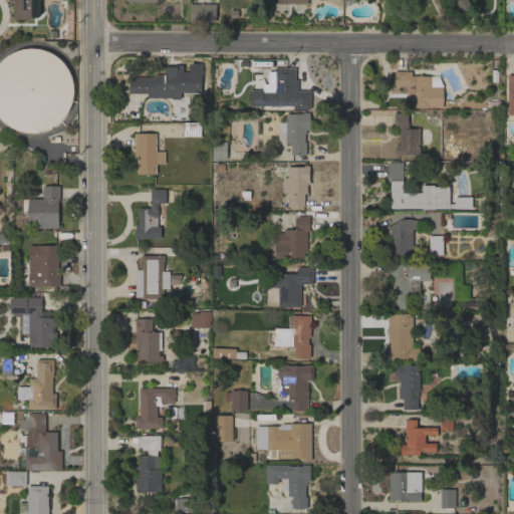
[(39,0),(39,13),(38,13),(38,17),(31,17),(31,19),(13,19),(13,3),(8,3),(8,0),(39,0)]
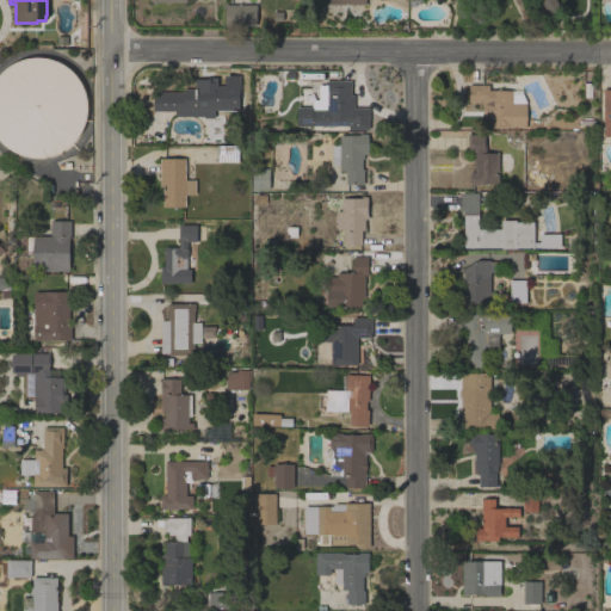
[(257,5),(255,26),(224,25),(224,4),(257,5)]
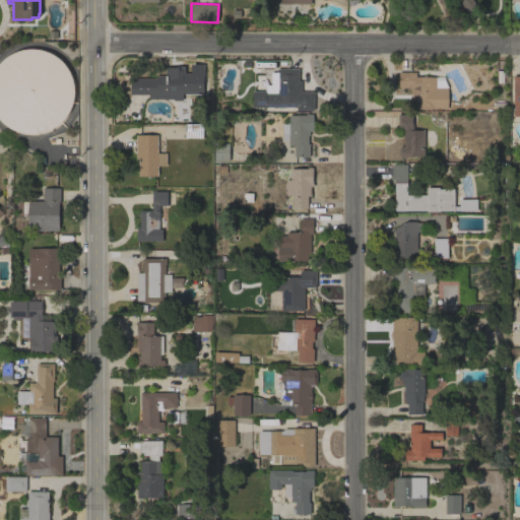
[(13,129),(4,124),(0,120),(0,63),(6,57),(12,53),(21,50),(28,48),(36,49),(42,50),(49,52),(55,55),(61,60),(66,66),(69,70),(72,78),(73,83),(74,91),(74,96),(72,105),(70,110),(66,117),(63,121),(56,126),(51,129),(44,131),(39,133),(33,133),(22,132),(17,131),(13,129)]
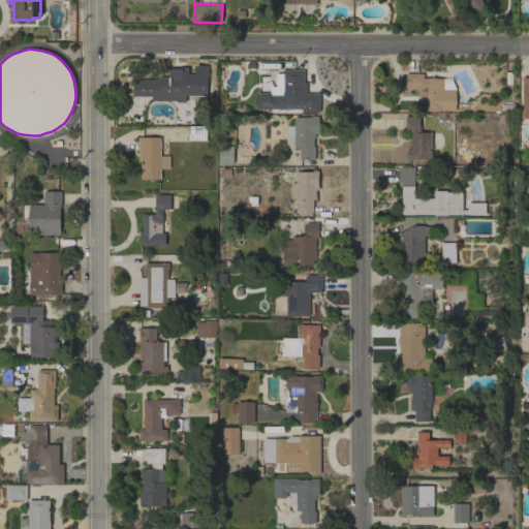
[(256,109),(257,92),(271,92),(271,94),(282,94),(282,91),(276,91),(276,73),(282,73),(282,69),(304,69),(304,83),(306,83),(306,93),(319,93),(319,112),(302,112),(302,109),(256,109)]
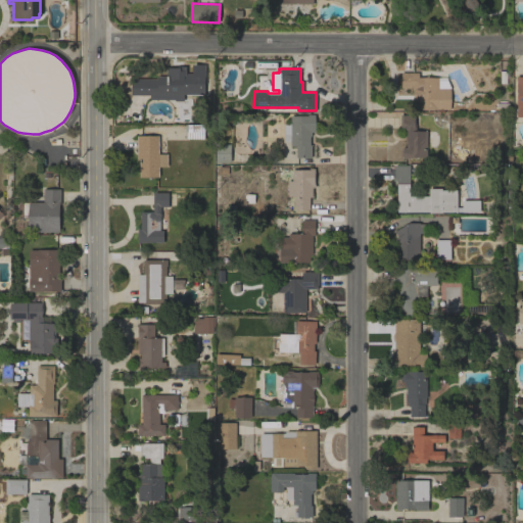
[(187,98),(149,98),(149,95),(137,95),(137,78),(157,79),(157,76),(182,77),(182,73),(196,74),(196,94),(187,94),(187,98)]
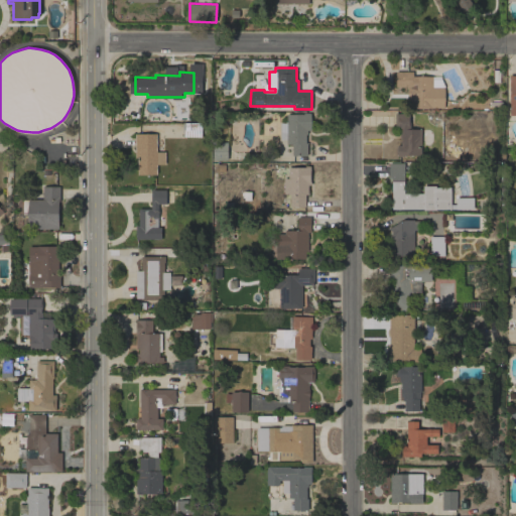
[(443,86),(443,87),(444,87),(444,107),(411,107),(411,87),(395,87),(395,72),(413,72),(413,76),(432,76),(432,77),(439,77),(443,86)]
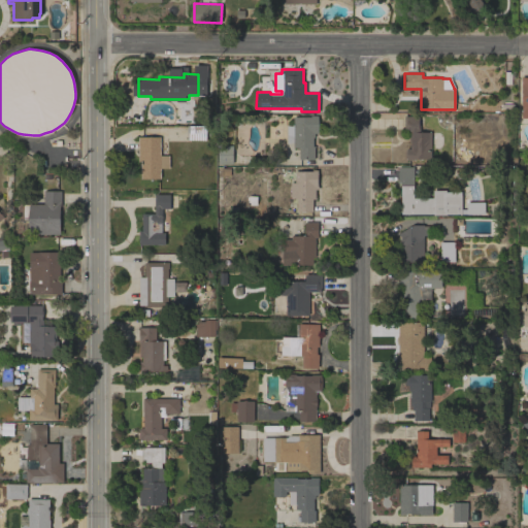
[(527,76),(519,76),(520,118),(527,118),(527,76)]
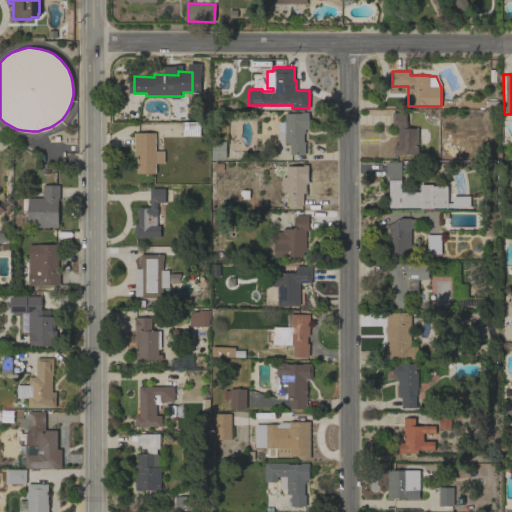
[(284,113),(301,113),(301,112),(308,112),(308,129),(305,129),(305,133),(303,133),(303,141),(305,141),(305,154),(290,154),(290,143),(284,143),(284,138),(277,138),(277,121),(284,121),(284,113)]
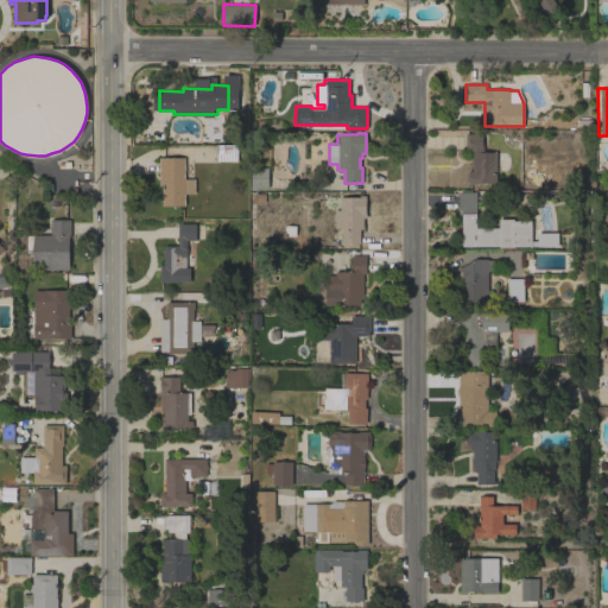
[(496,183),(476,183),(476,184),(468,184),(468,171),(473,171),(473,162),(470,162),(470,151),(466,151),(466,133),(482,133),(482,144),(483,144),(483,152),(505,152),(505,170),(496,170),(496,183)]
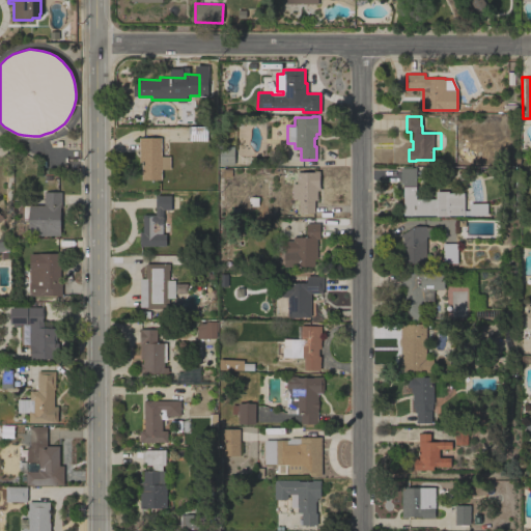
[(188,126),(207,126),(207,140),(188,140),(188,126)]
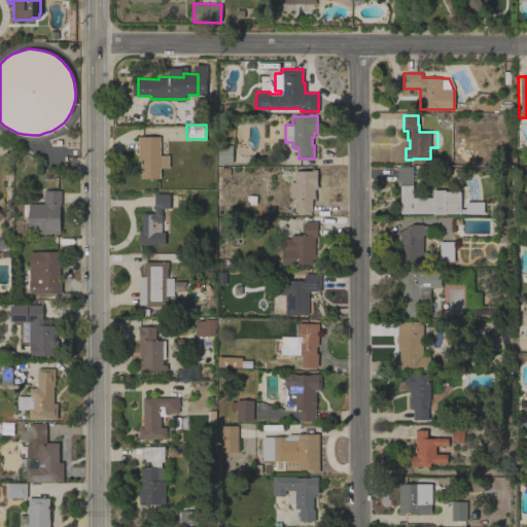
[(159,154),(169,154),(169,168),(160,168),(160,178),(140,178),(140,161),(138,161),(138,136),(159,136),(159,154)]
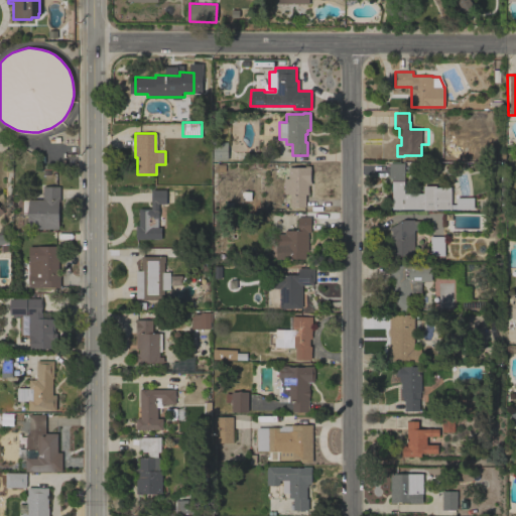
[(213,160),(213,142),(228,142),(228,160),(213,160)]
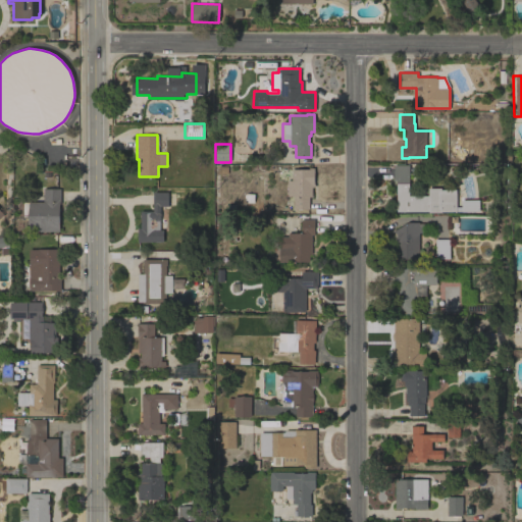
[(455,189),(455,211),(441,211),(441,212),(428,212),(428,211),(397,211),(397,185),(393,185),(393,179),(394,179),(394,164),(409,164),(409,195),(428,195),(428,188),(441,188),(441,189),(455,189)]
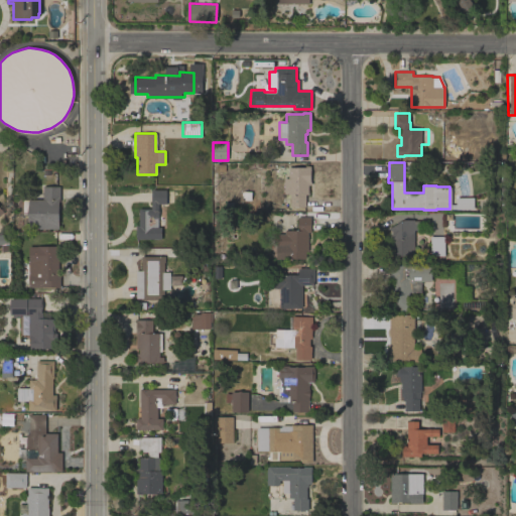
[(308,194),(305,194),(305,207),(290,207),(290,195),(288,195),(288,194),(284,194),(284,177),(288,177),(288,166),(305,166),(305,165),(309,165),(309,181),(311,181),(311,184),(308,184),(308,194)]
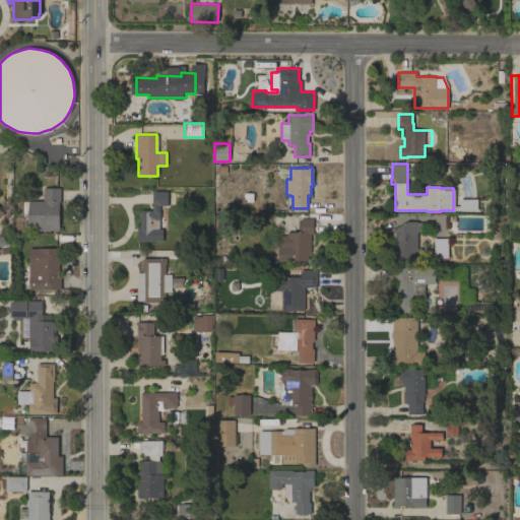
[(61,188),(61,202),(59,202),(59,231),(28,231),(28,213),(23,213),(23,201),(43,200),(43,188),(61,188)]
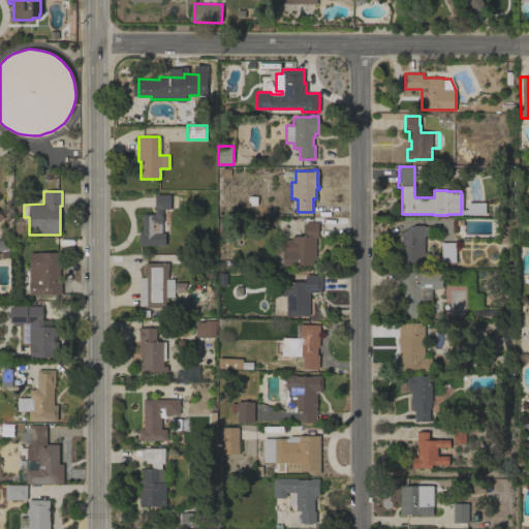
[(138,245),(138,230),(142,230),(142,213),(155,213),(155,194),(169,194),(169,209),(162,209),(162,222),(161,222),(161,232),(165,232),(165,245),(138,245)]
